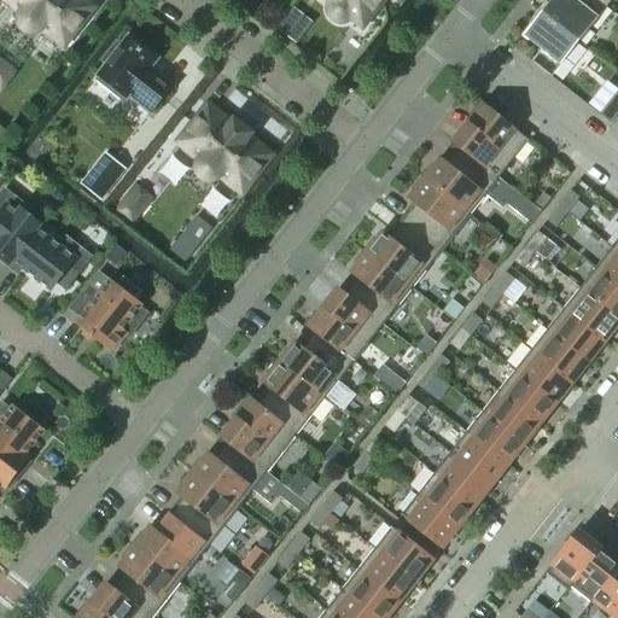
[(63,45),(92,9),(80,0),(6,0),(22,12),(19,19),(22,27),(28,31),(35,33),(42,28),(63,45)]
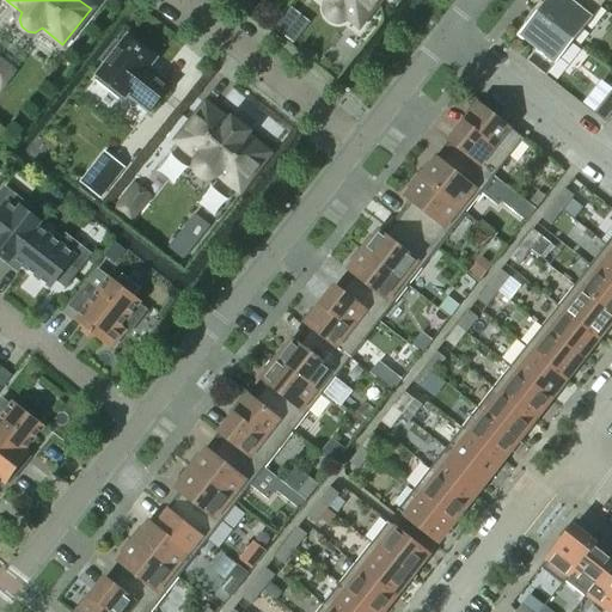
[(325,0),(328,1),(325,10),(326,17),(334,22),(341,22),(348,18),(357,25),(368,13),(378,0),(325,0)]
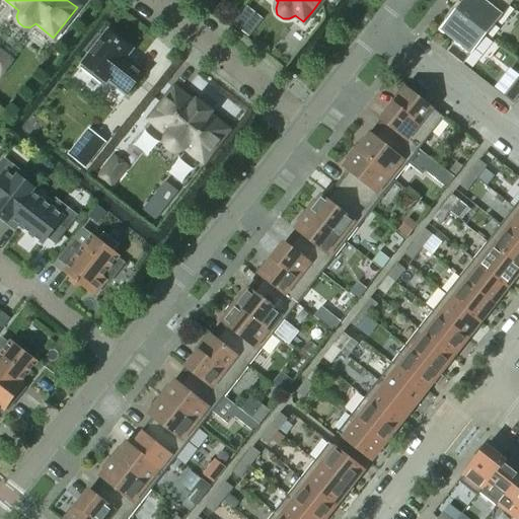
[(487,35),(509,7),(500,0),(488,0),(486,2),(483,0),(463,0),(455,11),(487,35)]
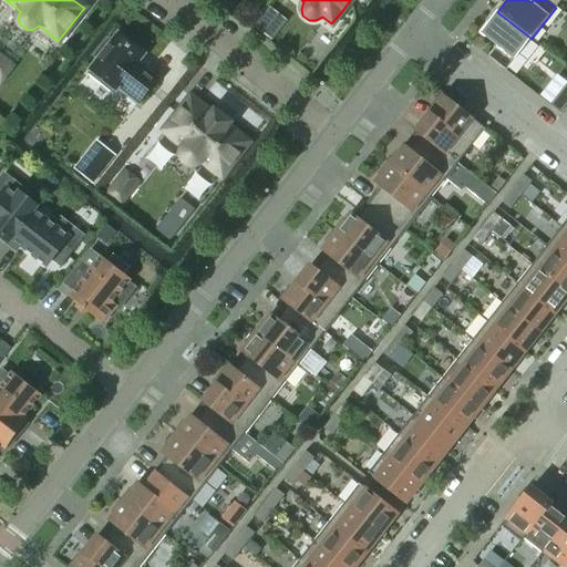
[(505,71),(532,39),(497,12),(480,33),(496,47),(487,57),(505,71)]
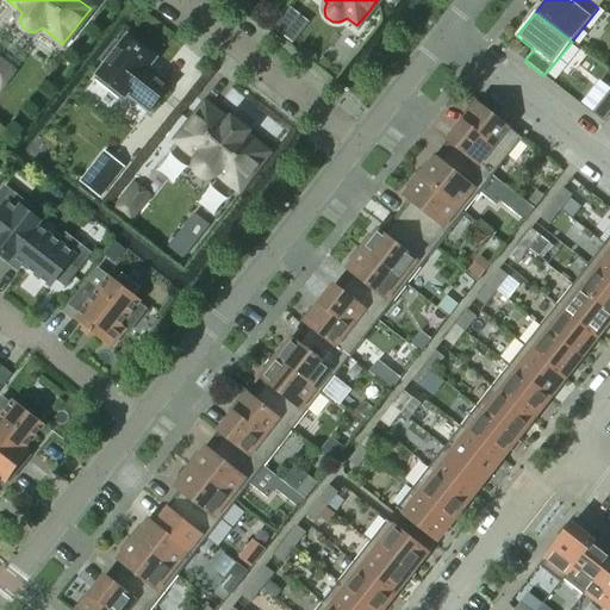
[(145,72),(154,58),(126,37),(118,48),(114,44),(100,62),(105,66),(93,80),(122,101),(126,94),(149,113),(168,89),(145,72)]
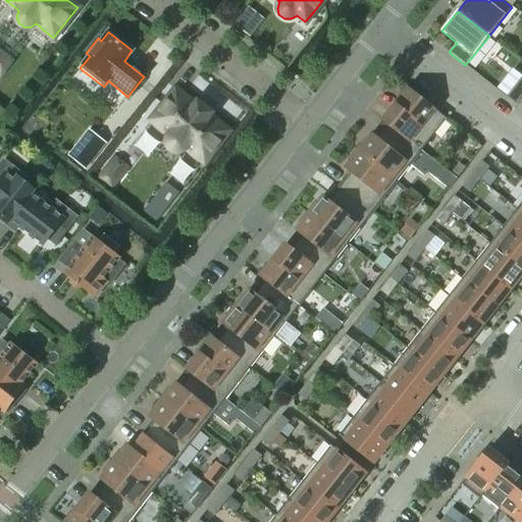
[(515,105),(521,95),(521,76),(521,77),(506,97),(515,105)]
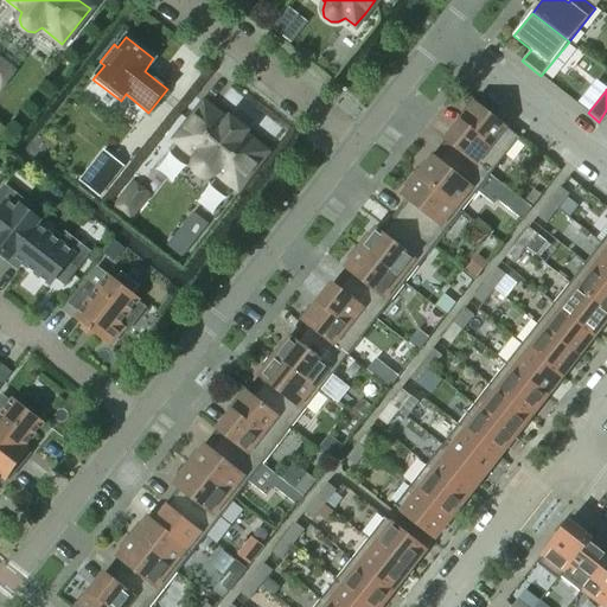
[(490,176),(518,140),(519,139),(472,102),(462,114),(465,116),(445,141),(451,146),(490,176)]
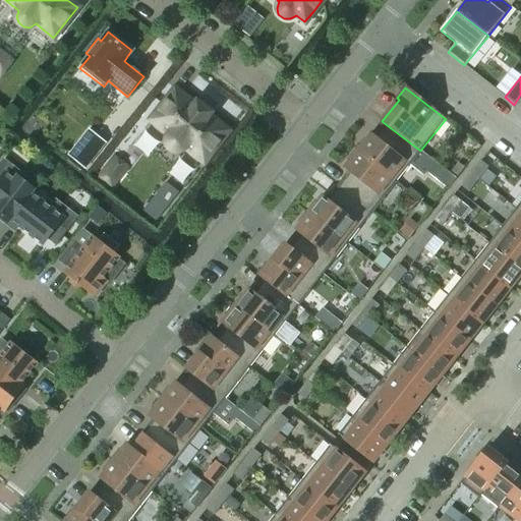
[(228,132),(209,117),(212,113),(196,102),(194,106),(175,91),(151,121),(168,134),(167,137),(166,141),(167,145),(168,148),(170,150),(173,152),(176,153),(180,153),(183,151),(186,149),(204,163),(228,132)]
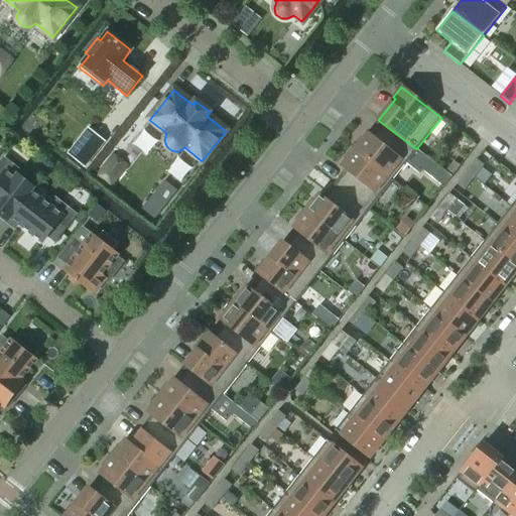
[(392,180),(415,150),(416,149),(383,124),(373,137),(368,133),(362,140),(360,138),(353,148),(392,180)]
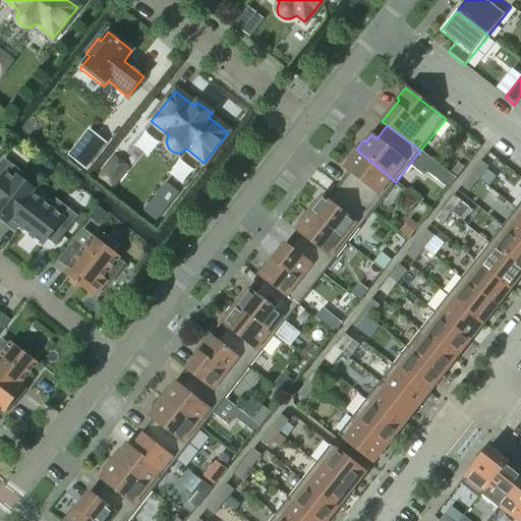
[(93,133),(82,147),(78,143),(68,157),(84,169),(105,143),(93,133)]
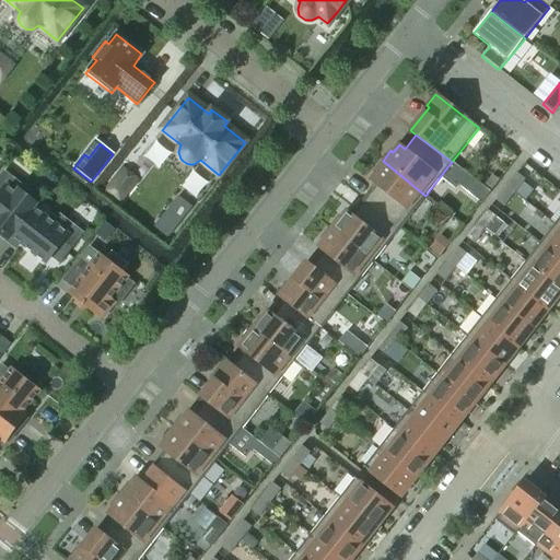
[(399,229),(426,196),(383,161),(374,172),(376,174),(370,182),(375,186),(363,200),(399,229)]
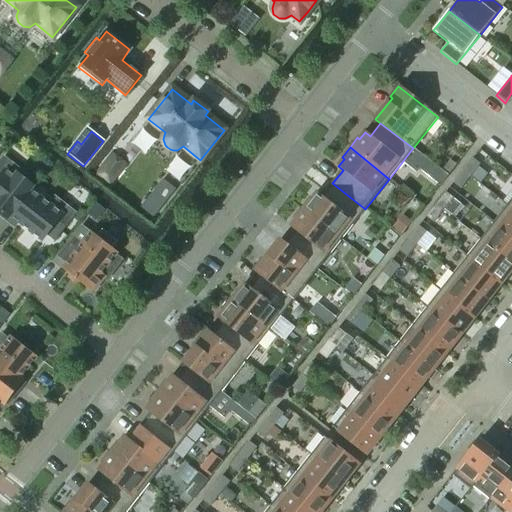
[(109,186),(125,165),(112,155),(96,176),(109,186)]
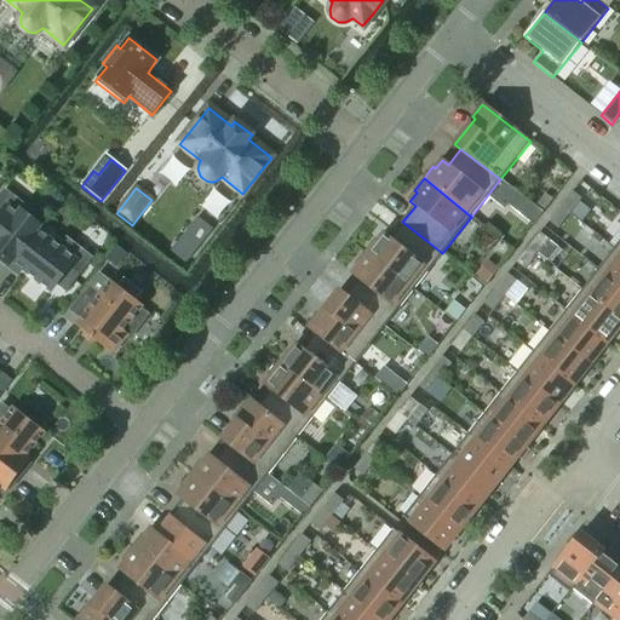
[(569,214),(580,199),(572,191),(560,207),(569,214)]
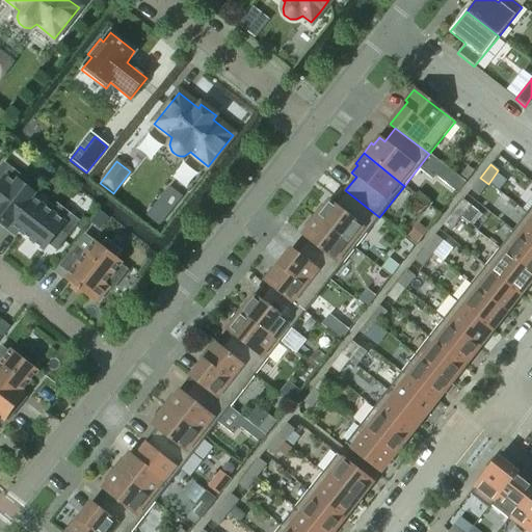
[(466,183),(473,171),(467,167),(458,178),(466,183)]
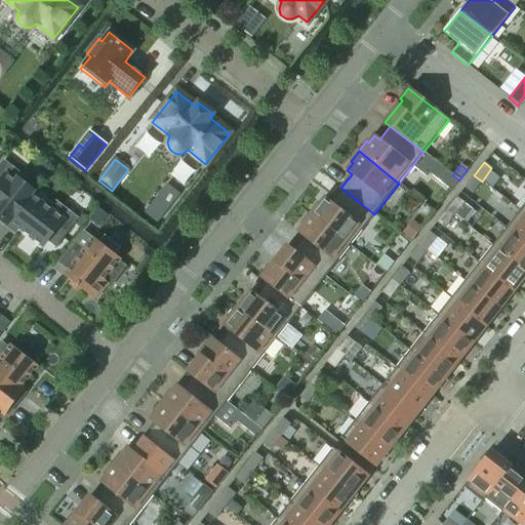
[(451,190),(458,180),(459,180),(452,175),(445,185),(451,190)]
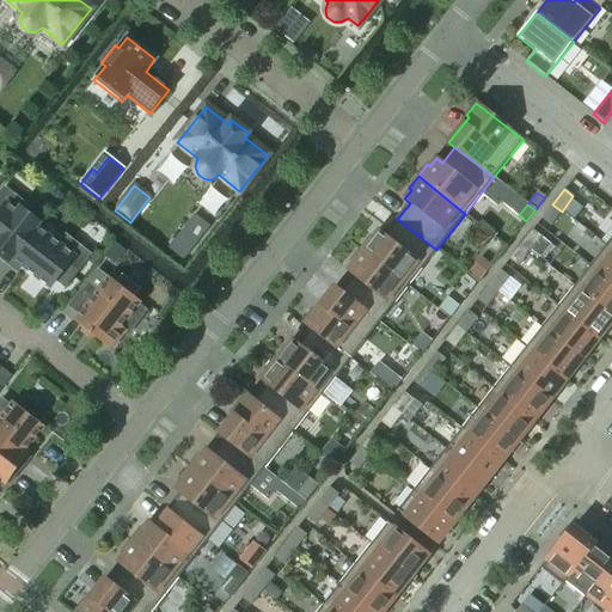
[(550,226),(562,212),(552,204),(542,219),(550,226)]
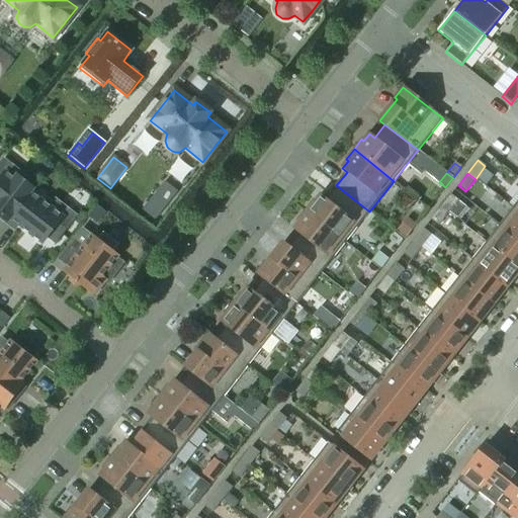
[(0,180),(0,179),(0,217),(7,223),(10,219),(33,189),(17,177),(14,181),(5,174),(0,180)]
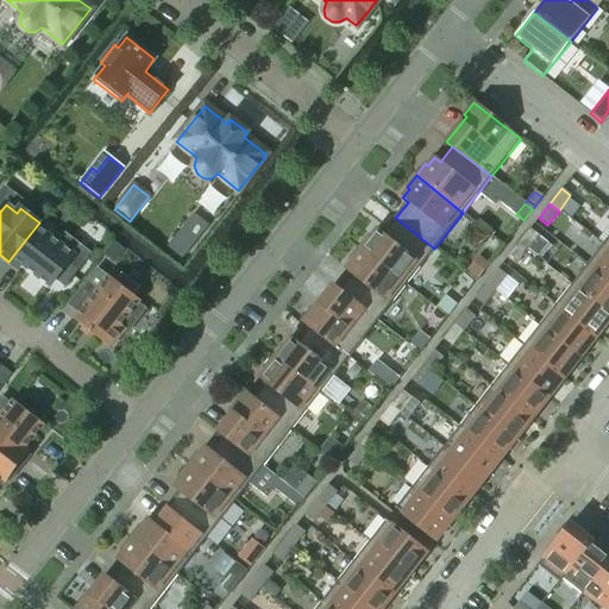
[(406,286),(434,249),(395,218),(383,234),(377,230),(370,238),(368,236),(359,248),(406,286)]
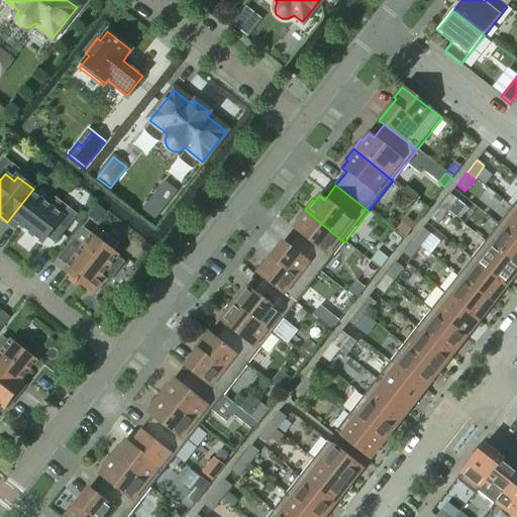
[(33,190),(33,189),(10,218),(42,243),(46,238),(55,244),(66,230),(58,224),(63,218),(30,193),(33,190)]
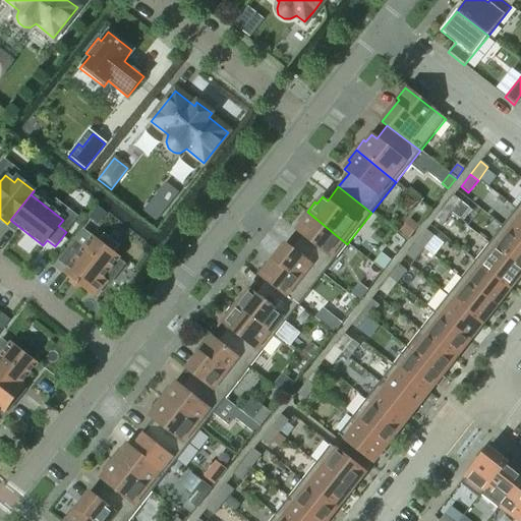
[(451,215),(461,201),(453,196),(443,209),(451,215)]
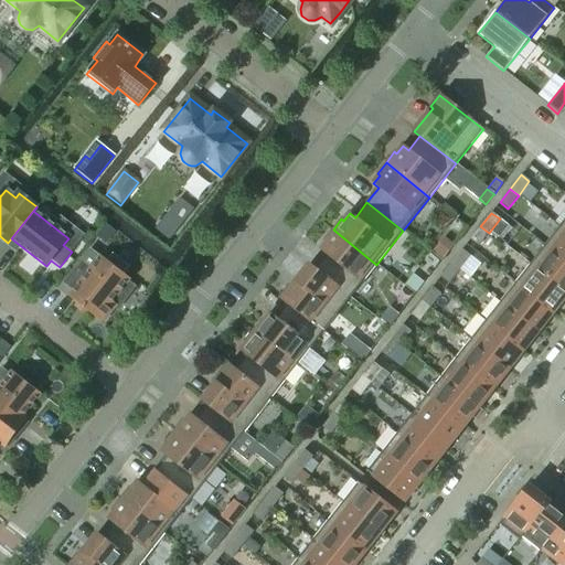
[(105,225),(95,237),(105,245),(115,233),(105,225)]
